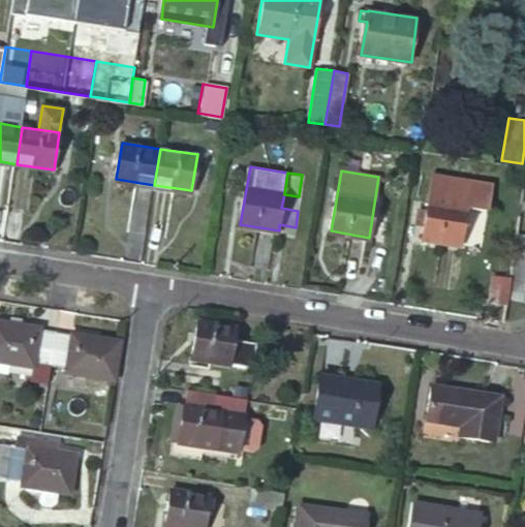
[(431,183),(429,200),(467,207),(469,189),(431,183)]
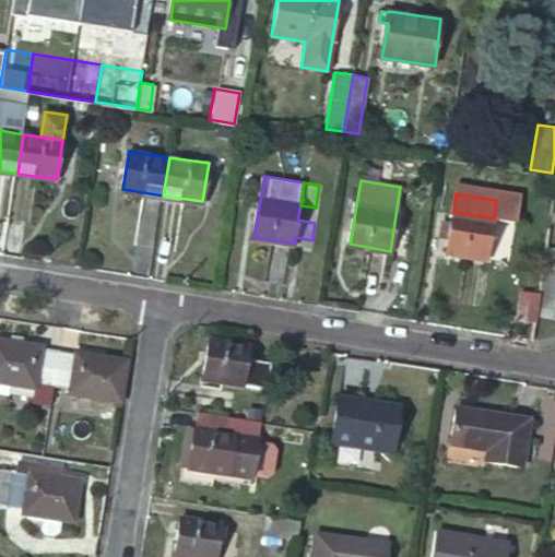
[(487,260),(494,218),(453,212),(447,253),(487,260)]
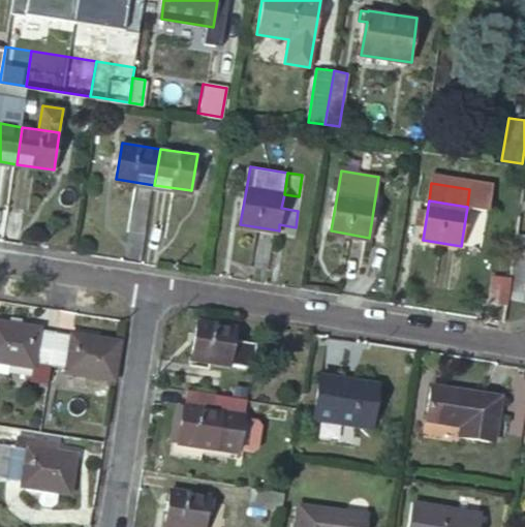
[(524,230),(523,230),(513,296),(524,297),(524,230)]
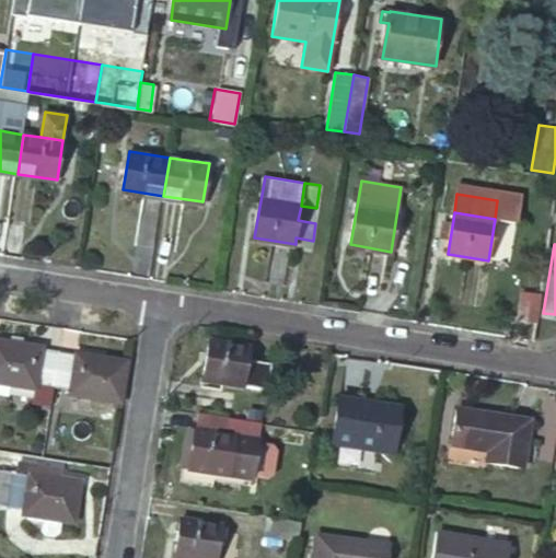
[(525,286),(521,314),(539,317),(544,289),(525,286)]
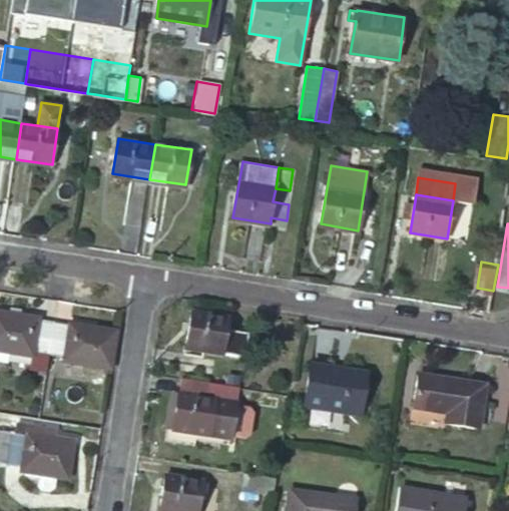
[(49,373),(53,351),(57,322),(42,319),(42,316),(0,310),(0,350),(36,356),(34,370),(49,373)]
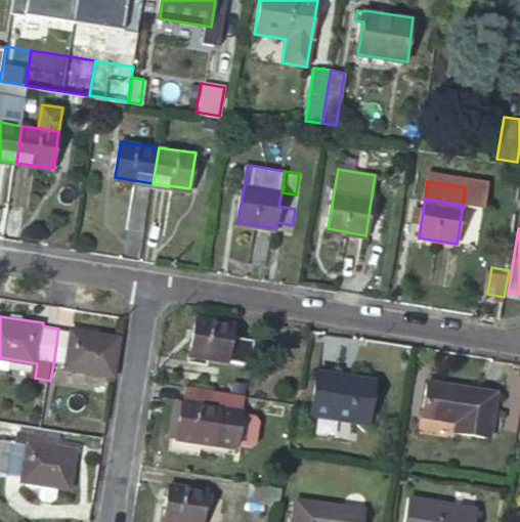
[(234,322),(198,317),(191,353),(229,358),(234,322)]
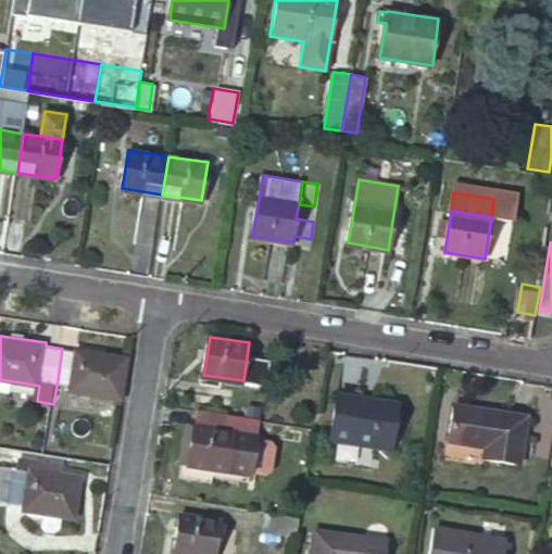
[(62,349),(58,380),(75,382),(74,391),(124,398),(130,356),(80,348),(79,351),(62,349)]
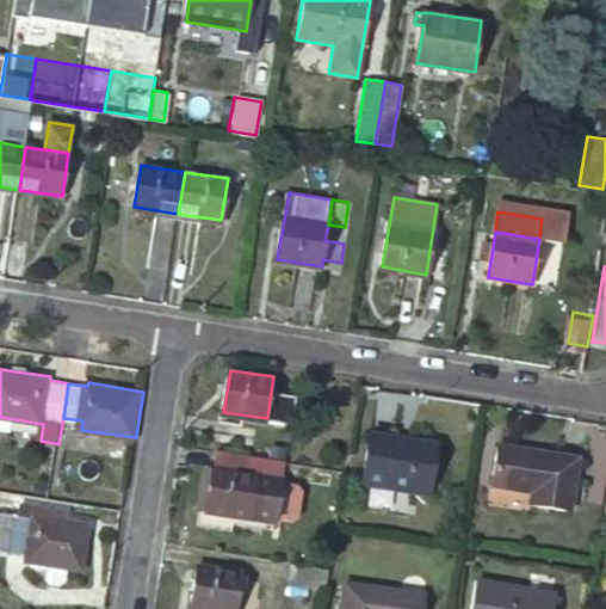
[(438,443),(369,434),(360,484),(430,496),(438,443)]
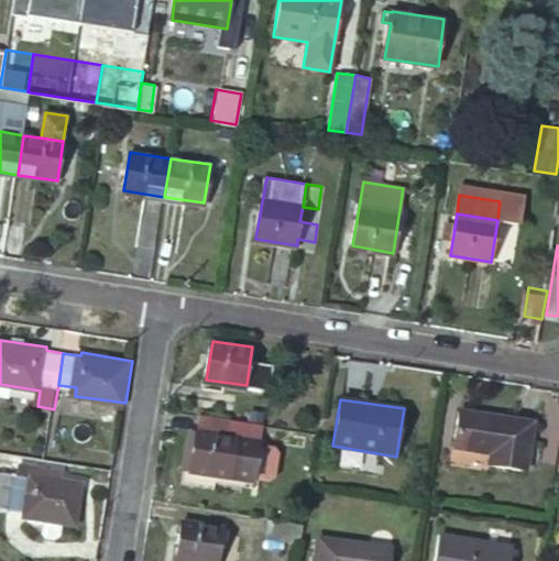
[(535,420),(462,409),(456,448),(492,453),(490,463),(527,469),(535,420)]
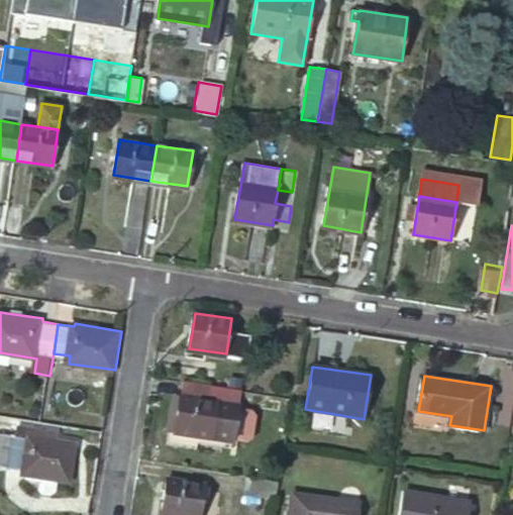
[(249,389),(185,379),(182,394),(177,429),(242,439),(249,389)]
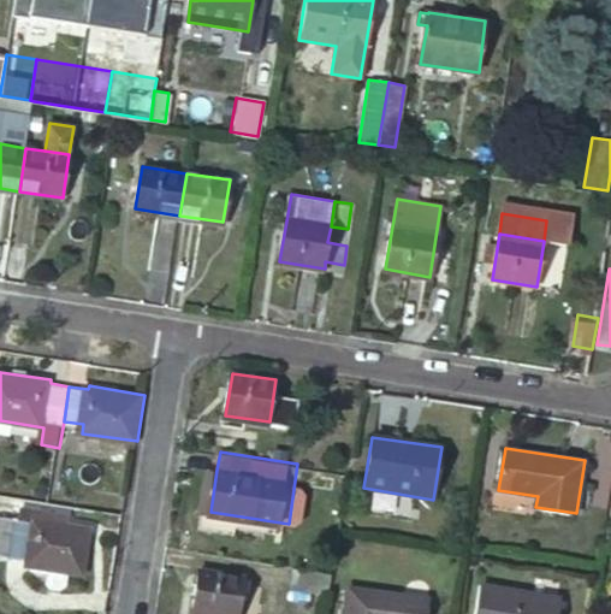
[(211,512),(217,470),(211,468),(205,512),(211,512)]
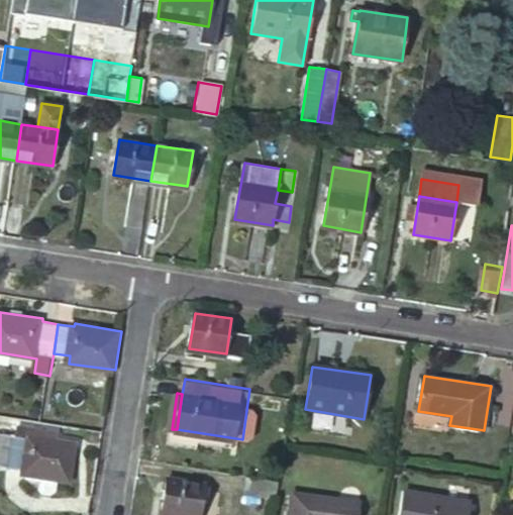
[(73,479),(79,441),(60,438),(53,437),(54,429),(20,424),(18,434),(15,434),(11,465),(26,467),(26,472),(44,475),(59,477),(73,479)]
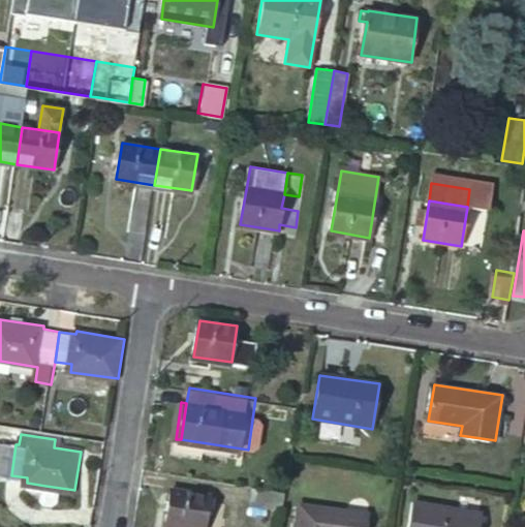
[(62,440),(55,439),(54,447),(61,448),(62,440)]
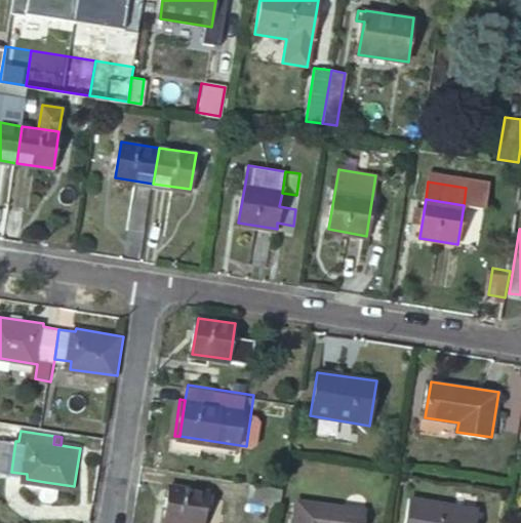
[(15,441),(3,439),(0,456),(0,470),(11,472),(15,441)]
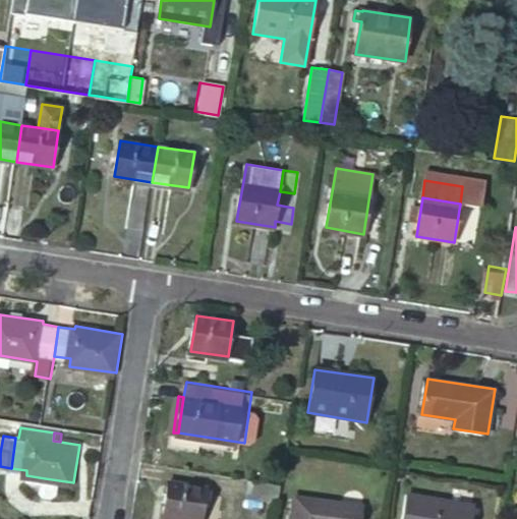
[(280,496),(283,480),(253,475),(250,492),(280,496)]
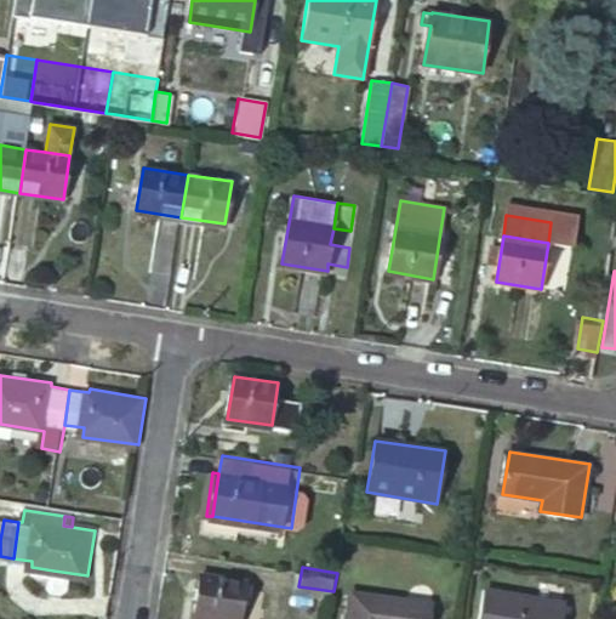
[(70,573),(53,571),(51,583),(55,589),(63,590),(69,586),(70,573)]
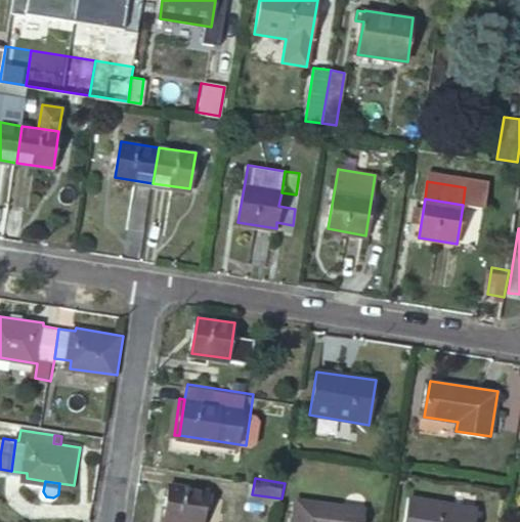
[(205,521),(210,488),(172,482),(167,519),(184,521),(205,521)]
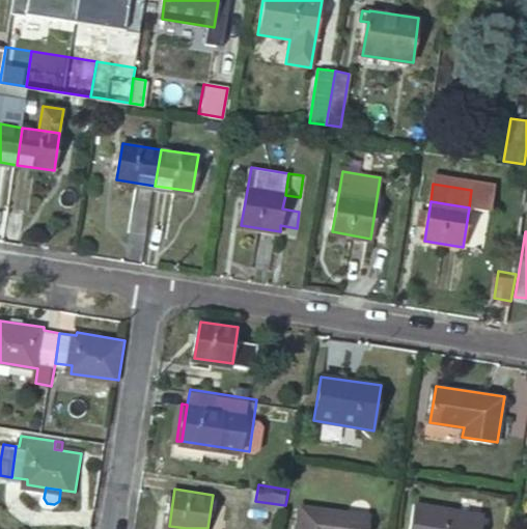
[(410,528),(478,528),(481,511),(415,502),(410,528)]
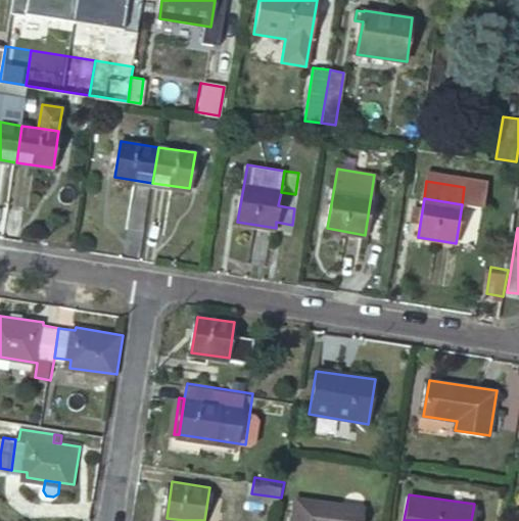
[(364,520),(366,506),(300,496),(296,520),(364,520)]
